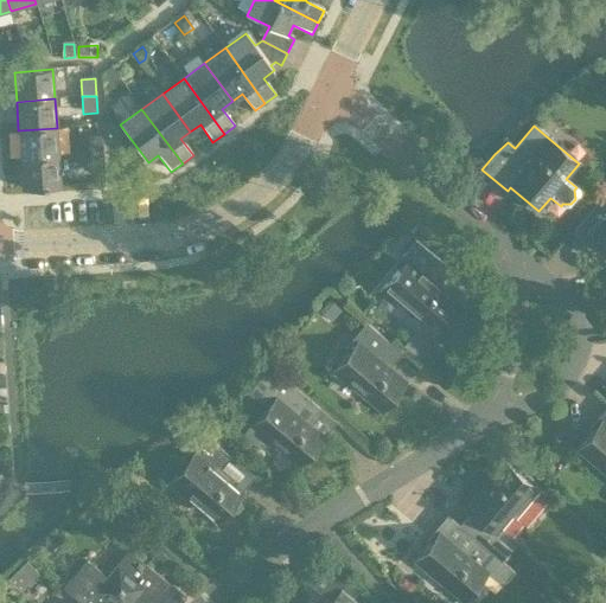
[(20,161),(58,158),(57,128),(18,130),(20,161)]
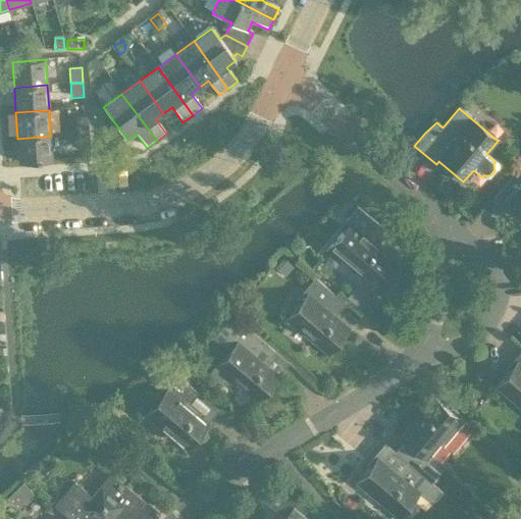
[(76,135),(87,134),(86,119),(75,120),(76,135)]
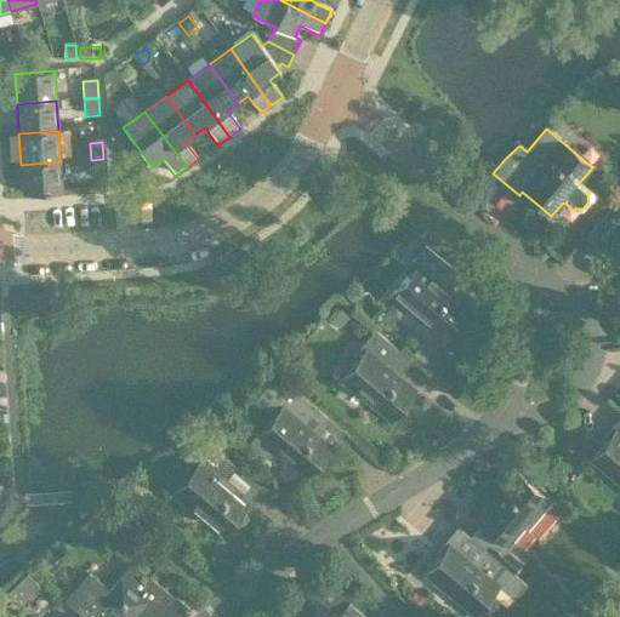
[(92,177),(104,176),(103,159),(91,160),(92,177)]
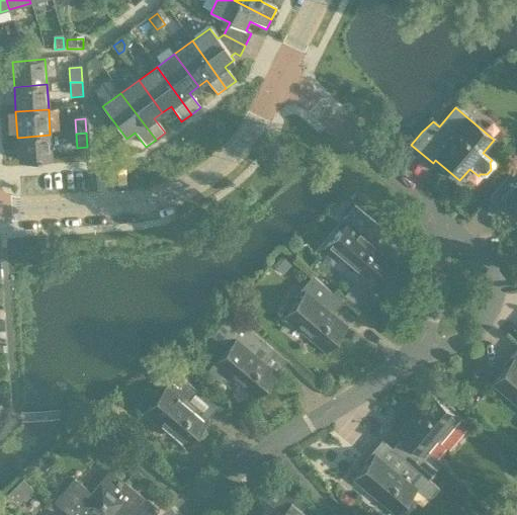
[(19,163),(52,161),(50,135),(17,138),(19,163)]
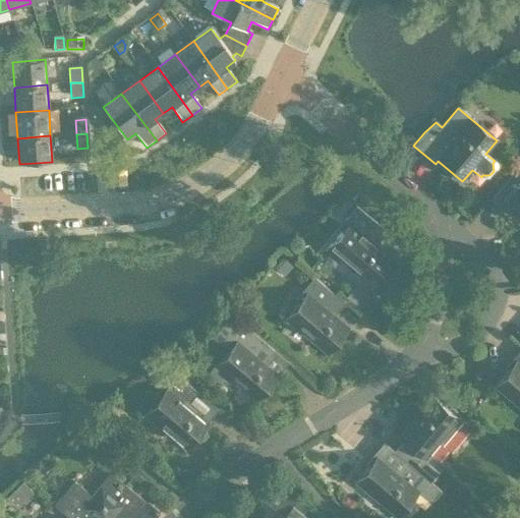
[(519,167),(513,176),(492,200),(504,211),(506,208),(519,219),(519,167)]
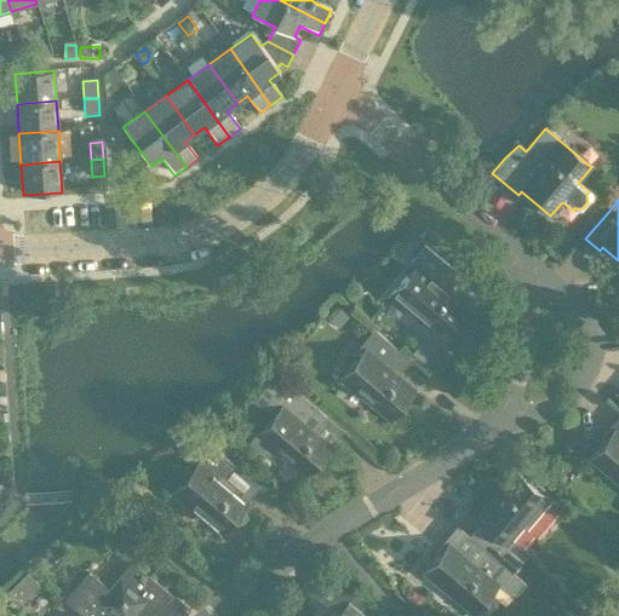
[(440,285),(452,270),(425,247),(411,263),(416,268),(391,297),(440,337),(465,306),(440,285)]
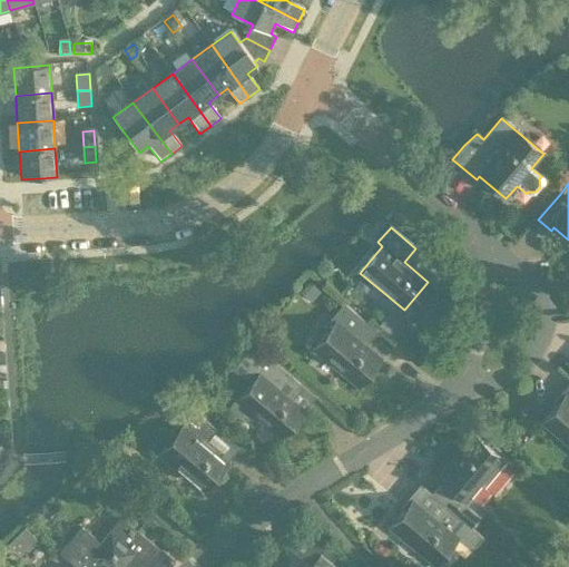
[(322,292),(310,283),(301,293),(314,303),(322,292)]
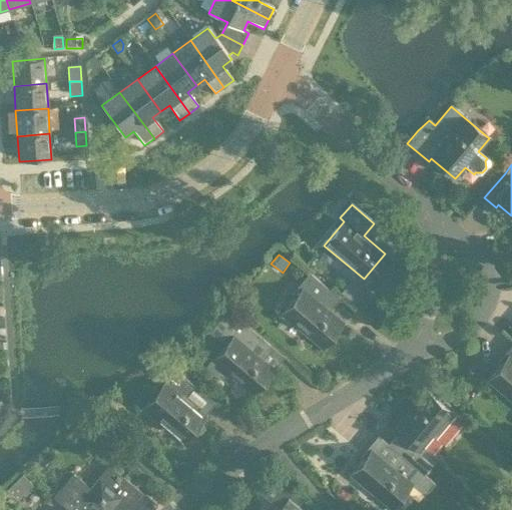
[(322,306),(333,294),(310,275),(299,288),(303,291),(283,315),(323,349),(344,324),(322,306)]
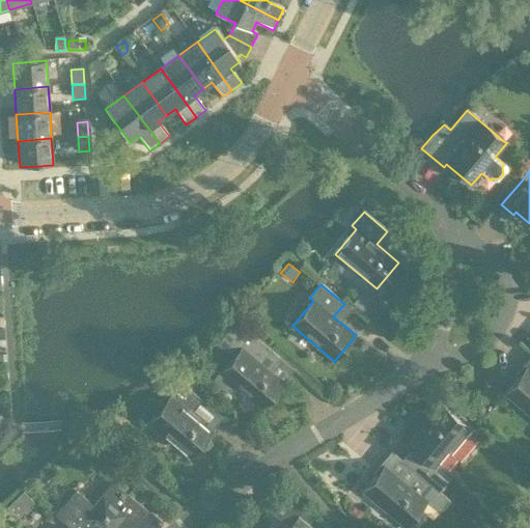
[(364,303),(360,299),(354,306),(359,309),(364,303)]
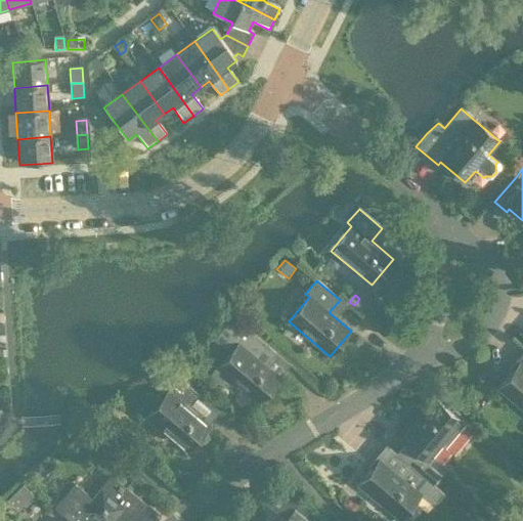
[(217,367),(210,376),(227,390),(233,383),(245,391),(235,401),(245,409),(254,399),(259,404),(280,379),(266,366),(276,354),(269,347),(234,318),(220,334),(215,341),(230,353),(218,368),(217,367)]
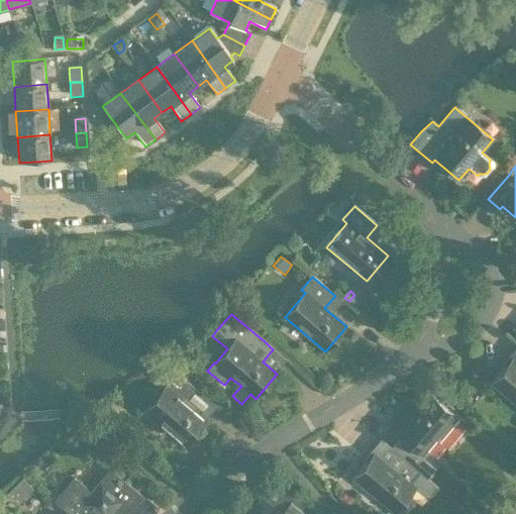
[(515,349),(509,357),(513,361),(492,385),(515,404),(515,349)]
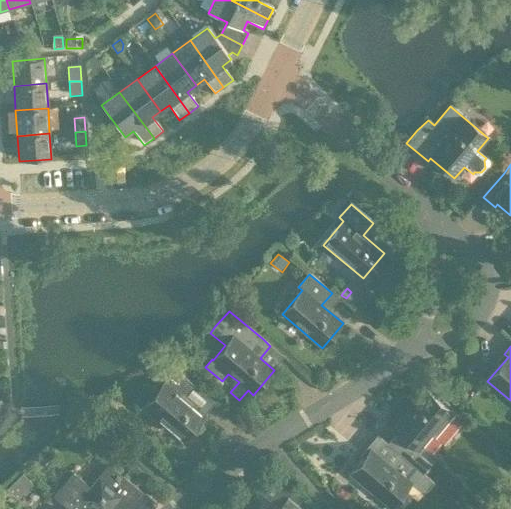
[(194,386),(171,367),(161,358),(150,372),(164,383),(144,407),(184,441),(205,417),(184,398),(194,386)]
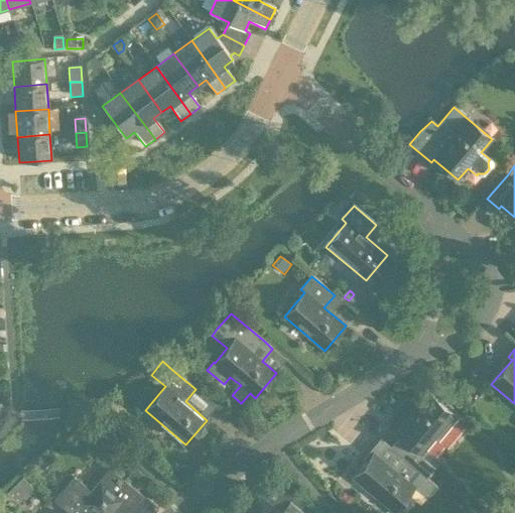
[(425,451),(455,415),(429,394),(395,435),(400,438),(391,450),(405,462),(404,462),(415,471),(416,469),(429,455),(425,451)]
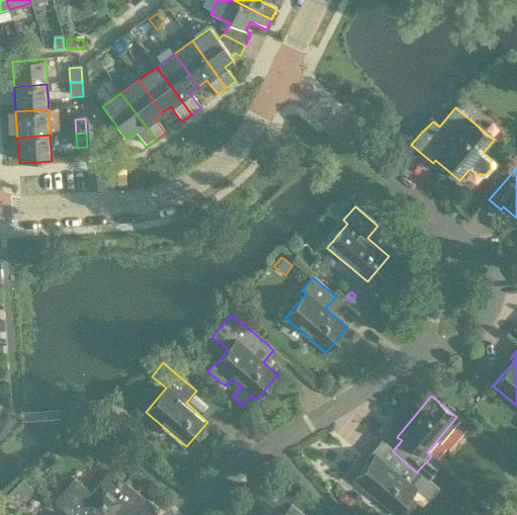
[(109,403),(100,411),(111,422),(116,417),(113,407),(109,403)]
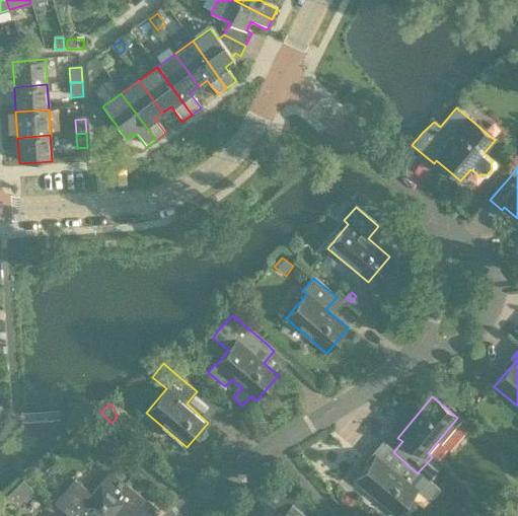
[(393,452),(383,443),(373,455),(376,457),(356,482),(395,515),(397,515),(417,493),(430,503),(441,491),(419,471),(418,473),(407,464),(408,464),(393,452)]
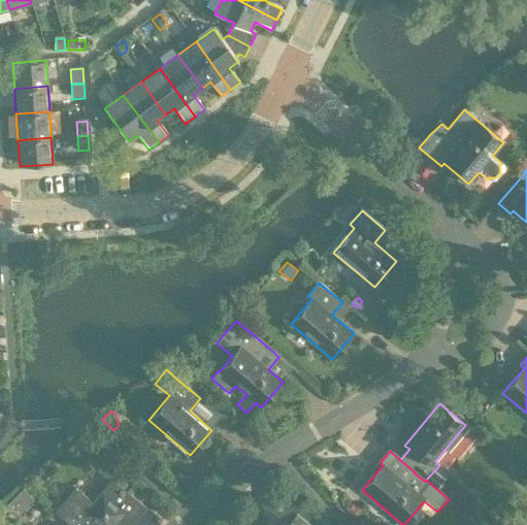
[(43,482),(56,472),(51,466),(39,477),(43,482)]
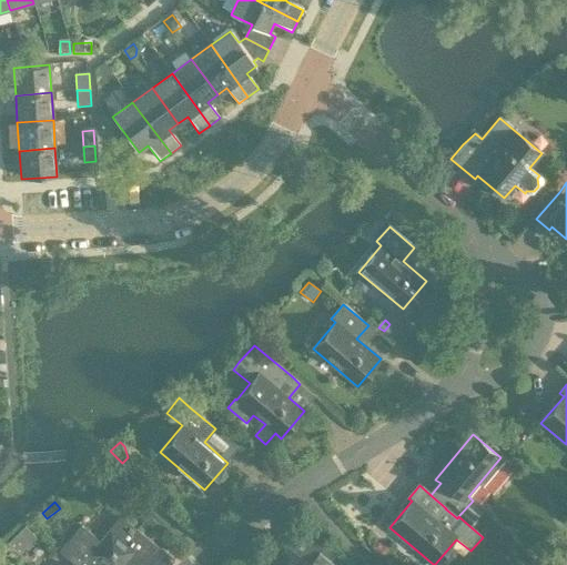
[(148,564),(160,550),(121,517),(100,543),(81,526),(59,552),(73,564),(148,564)]
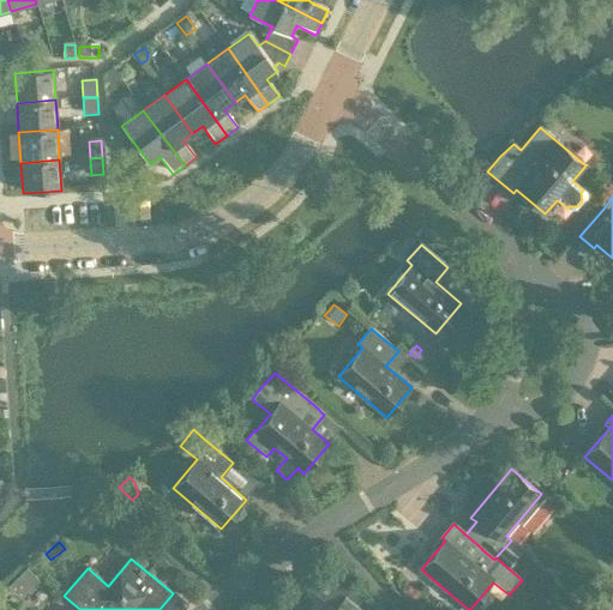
[(360,609),(341,593),(326,609),(360,609)]
